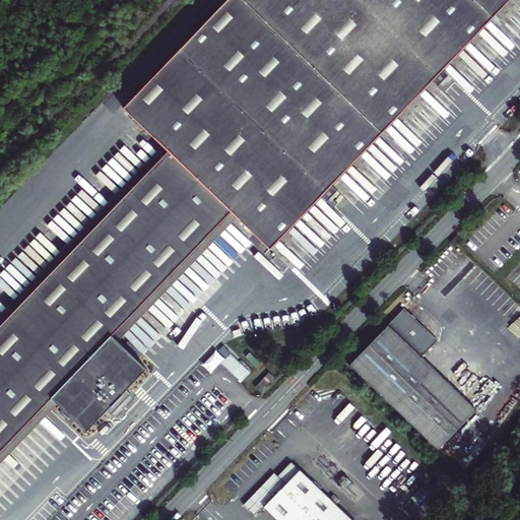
[(0,484),(63,418),(90,445),(111,424),(116,429),(137,407),(132,402),(151,382),(124,355),(245,230),(274,258),(352,178),(358,184),(370,172),(364,166),(437,89),(443,95),(453,84),(448,79),(519,3),(519,0),(226,0),(121,110),(161,149),(0,315),(0,484)]
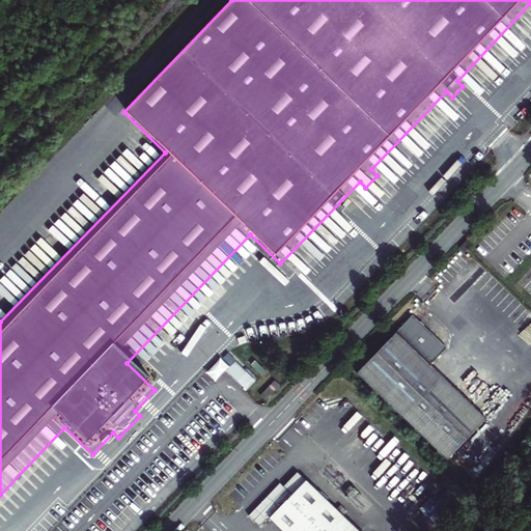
[(466,240),(459,246),(464,251),(467,248),(471,244),(466,240)]
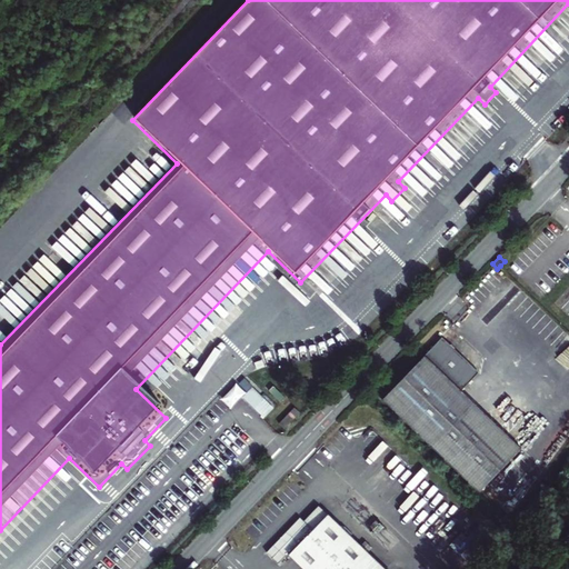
[(479,372),(442,338),(383,400),(480,493),(522,449),(462,391),(479,372)]
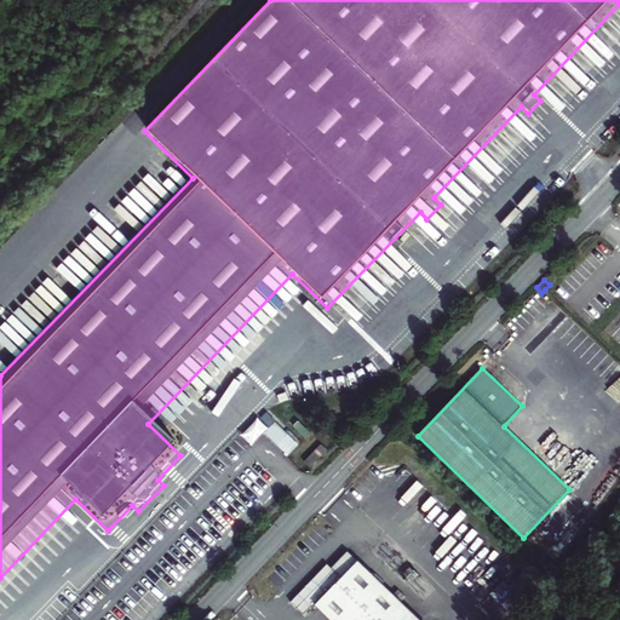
[(246,434),(256,443),(268,431),(285,448),(296,437),(270,411),(246,434)]
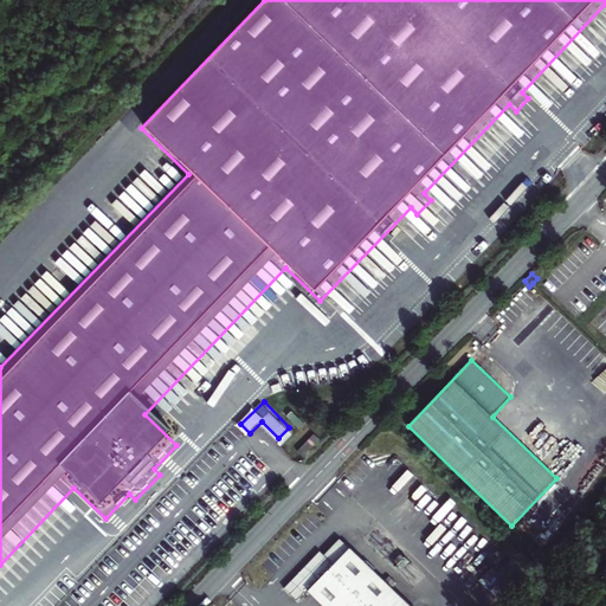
[(320,442),(313,434),(296,451),(303,458),(320,442)]
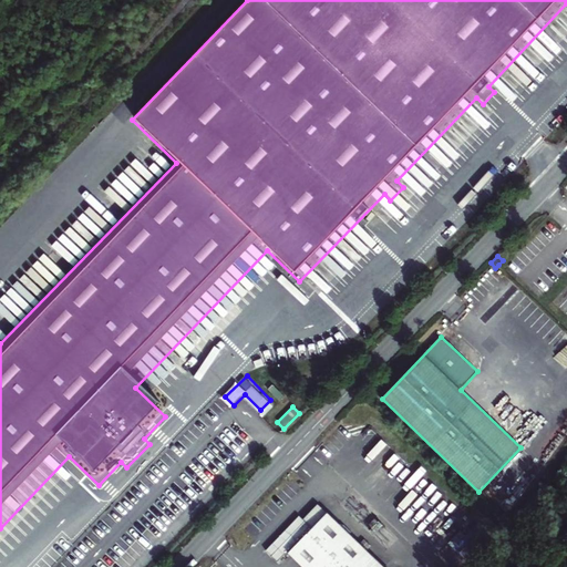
[(299,516),(266,550),(278,563),(288,553),(302,566),(383,566),(318,504),(302,519),(299,516)]
